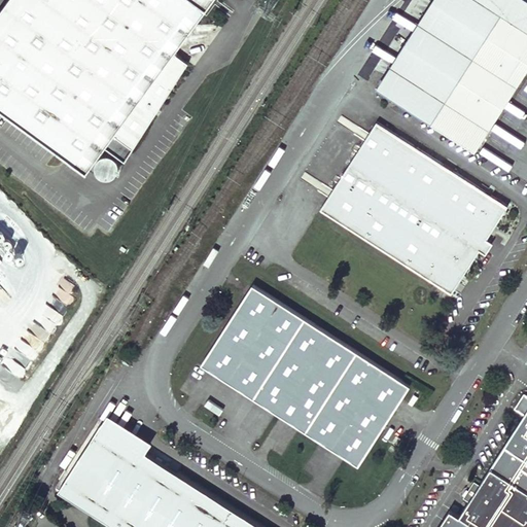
[(10,0),(0,14),(0,108),(89,173),(107,147),(126,162),(189,63),(175,55),(214,0),(10,0)]
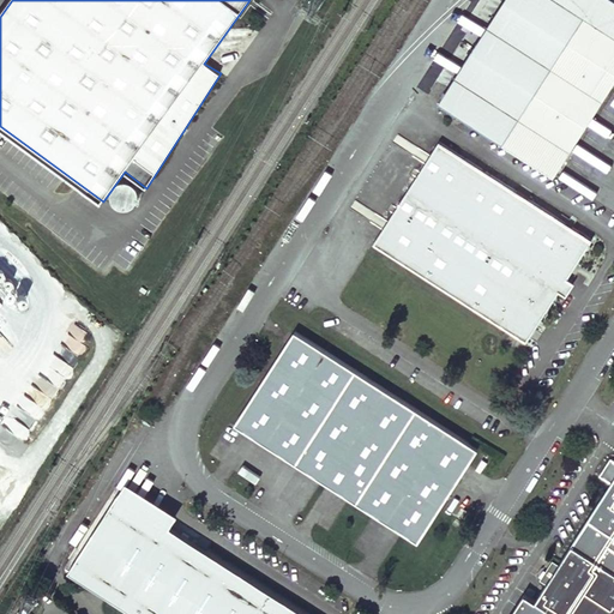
[(613,82),(613,0),(519,0),(451,110),(554,176),(613,82)]
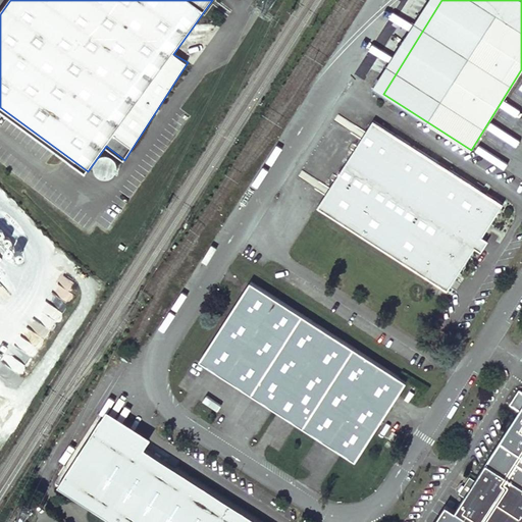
[(503,205),(374,121),(318,208),(447,291),(503,205)]
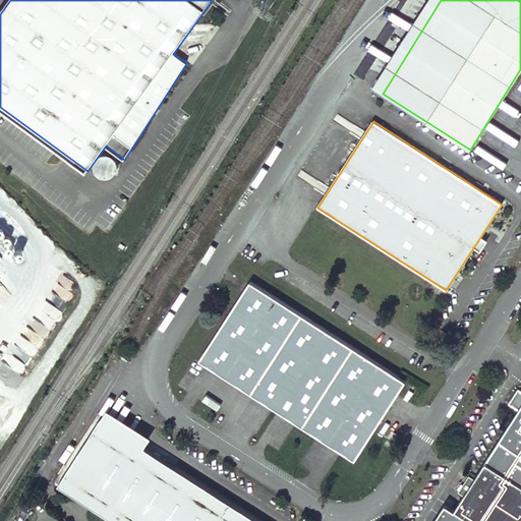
[(24,177),(30,171),(21,165),(17,171),(24,177)]
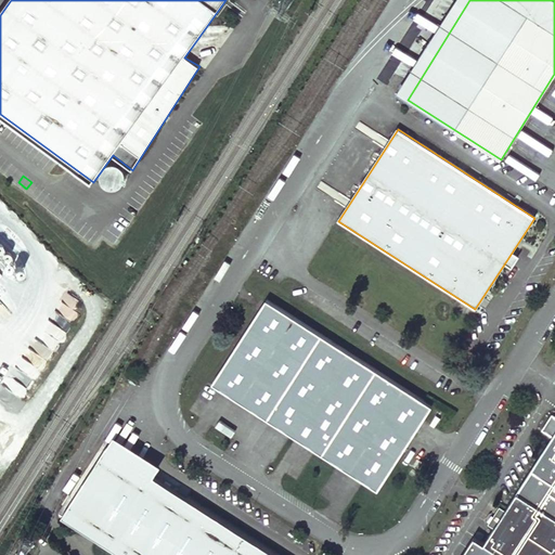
[(431,407),(266,300),(213,383),(378,490),(431,407)]
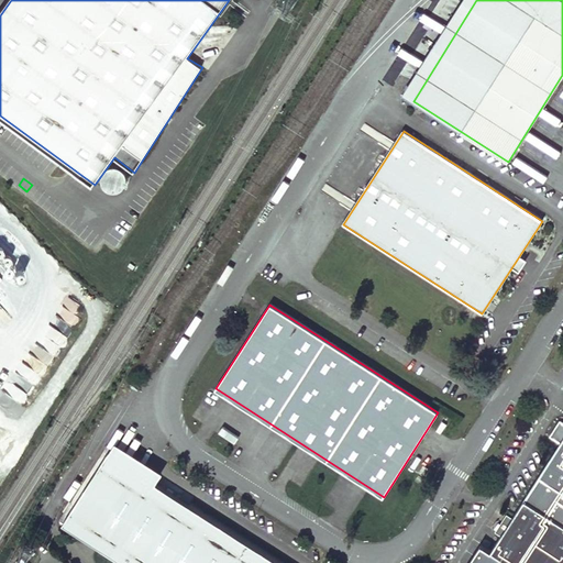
[(209,419),(212,412),(199,406),(196,411),(209,419)]
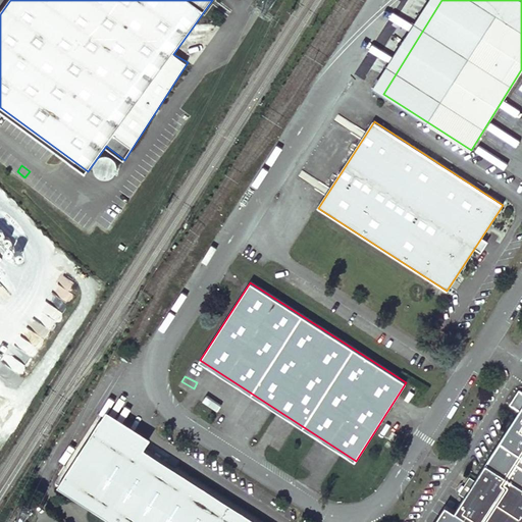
[(465,494),(455,511),(472,521),(521,521),(521,408),(474,482),(465,494)]
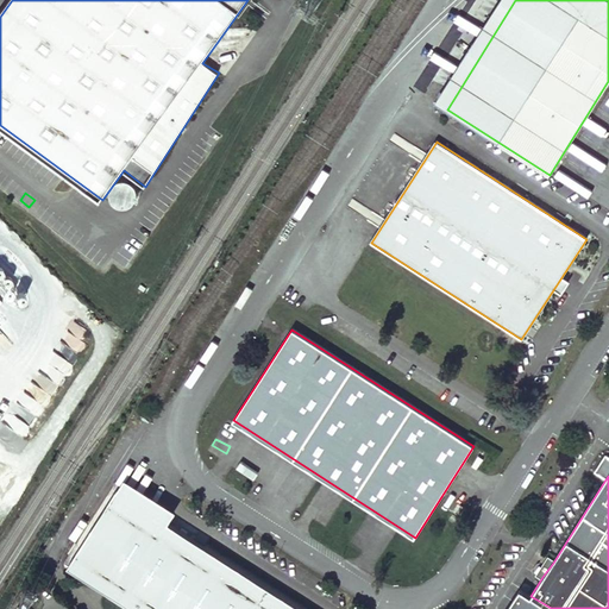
[(302,608),(118,490),(69,566),(135,608),(302,608)]
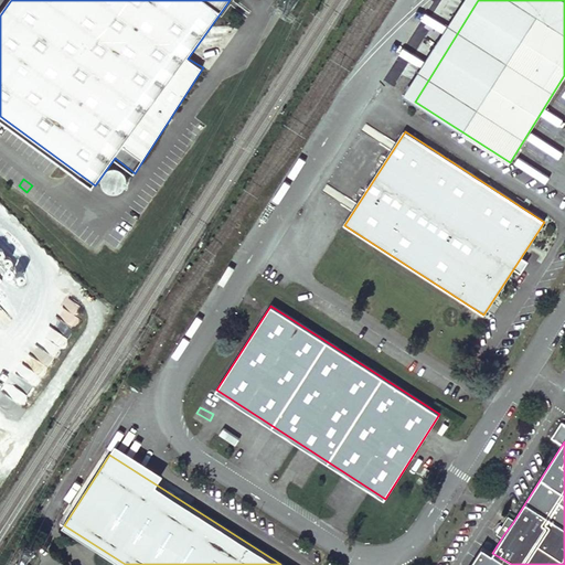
[(503,535),(513,522),(508,518),(499,532),(503,535)]
